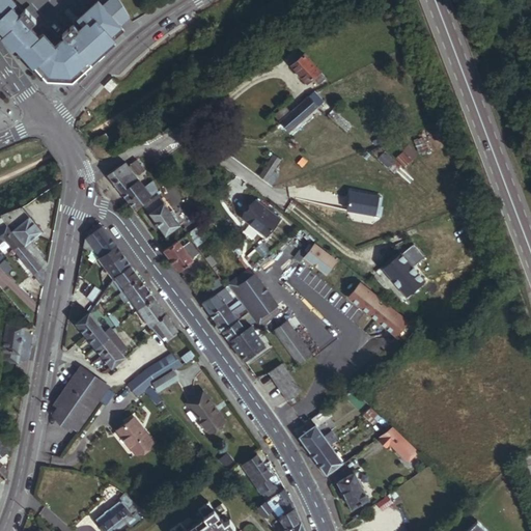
[(0,0),(0,28),(5,35),(2,37),(15,51),(18,49),(48,82),(51,83),(52,80),(70,81),(70,83),(74,83),(93,65),(90,62),(115,40),(112,36),(121,27),(104,7),(99,2),(73,25),(74,26),(62,35),(65,38),(55,48),(44,34),(39,37),(30,27),(36,22),(34,19),(38,16),(30,6),(24,12),(11,0),(0,0)]
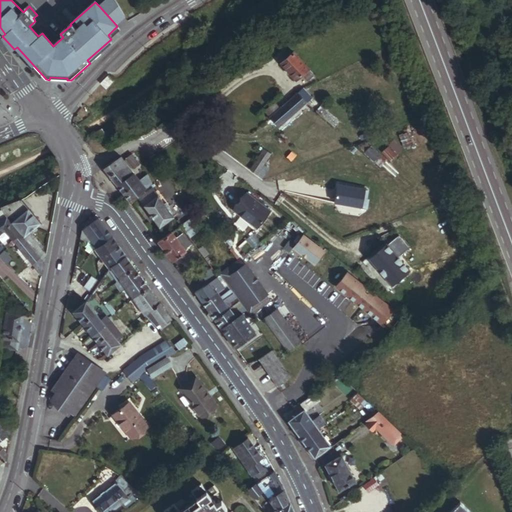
[(116,0),(107,0),(100,7),(117,26),(126,18),(116,0)]
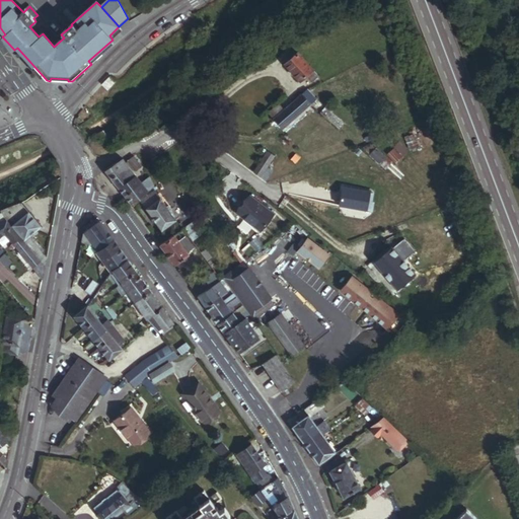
[(319,76),(298,54),(285,66),(300,82),(305,78),(310,83),(319,76)]
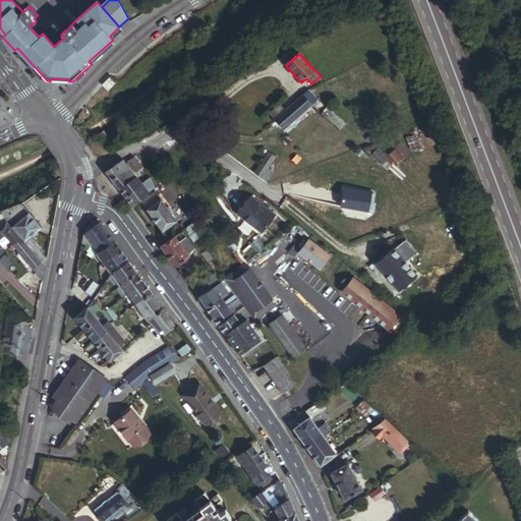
[(108,92),(116,83),(111,78),(103,87),(108,92)]
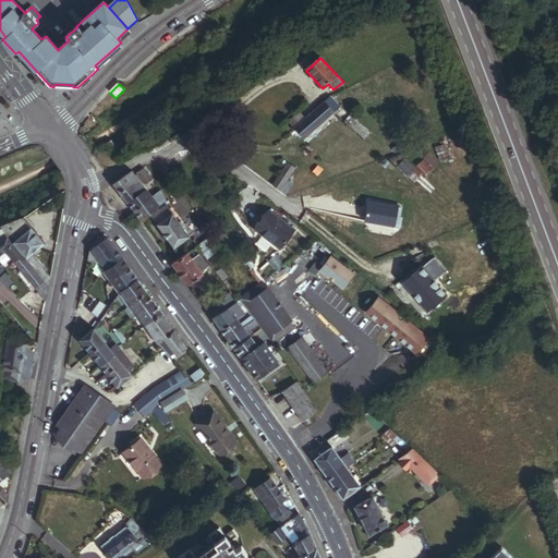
[(303,141),(332,112),(335,114),(337,112),(335,110),(338,107),(329,97),(304,120),(293,131),(303,141)]
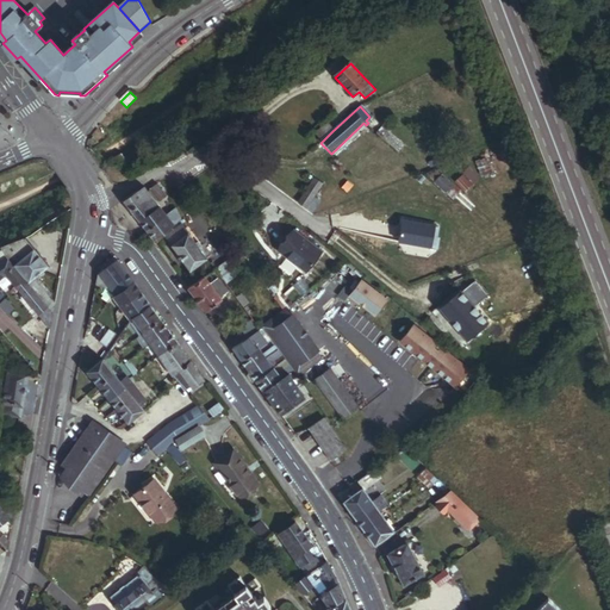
[(414,156),(371,117),(369,117),(366,120),(368,123),(366,125),(374,134),(374,132),(408,162),(414,156)]
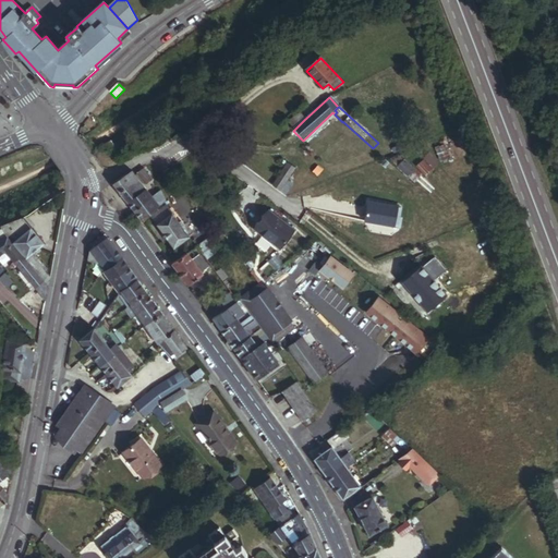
[(293,131),(304,120),(299,114),(288,124),(293,131)]
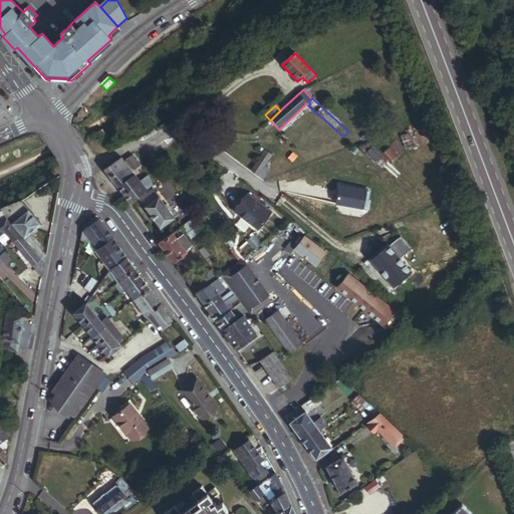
[(410,135),(400,139),(405,152),(415,148),(410,135)]
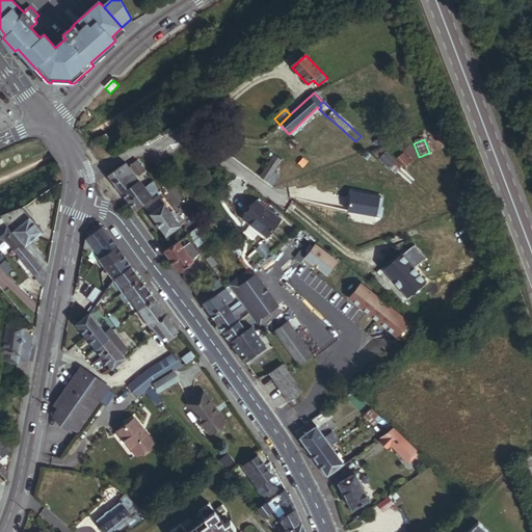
[(408,150),(403,154),(411,162),(416,158),(408,150)]
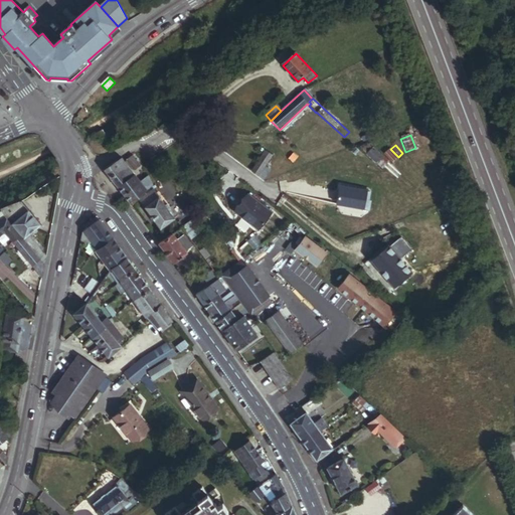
[(387,163),(372,149),(365,156),(380,171),(387,163)]
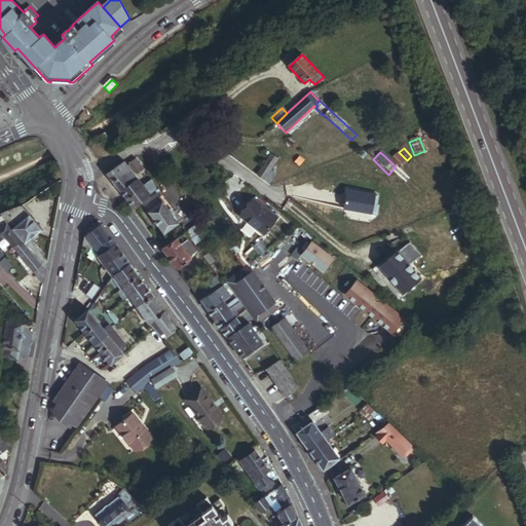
[(398,154),(391,158),(401,167),(406,162),(398,154)]
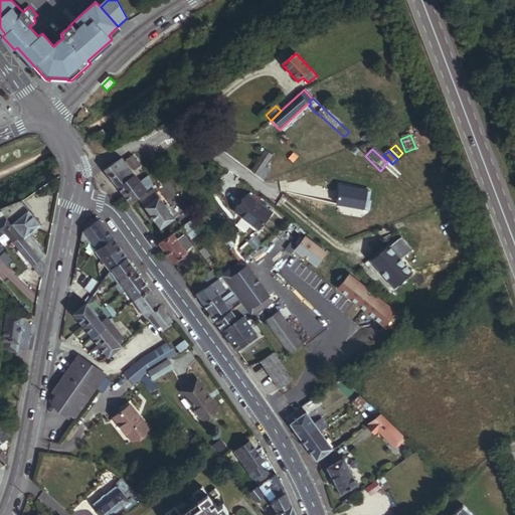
[(259,178),(276,158),(270,154),(253,175),(259,178)]
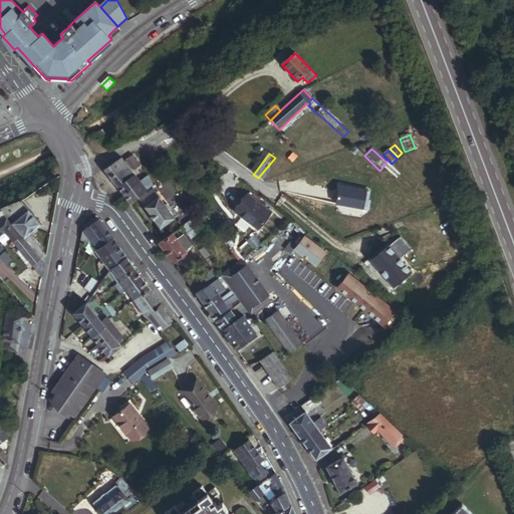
[(141,167),(134,157),(126,162),(134,172),(141,167)]
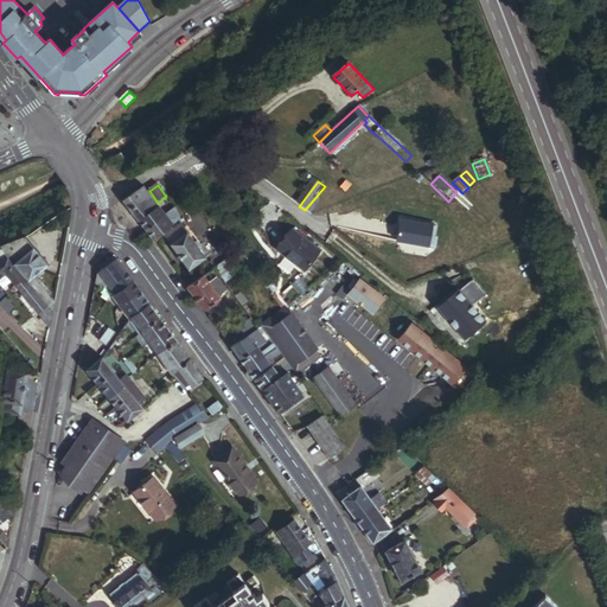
[(318,200),(327,187),(325,186),(305,210),(308,212),(318,200)]
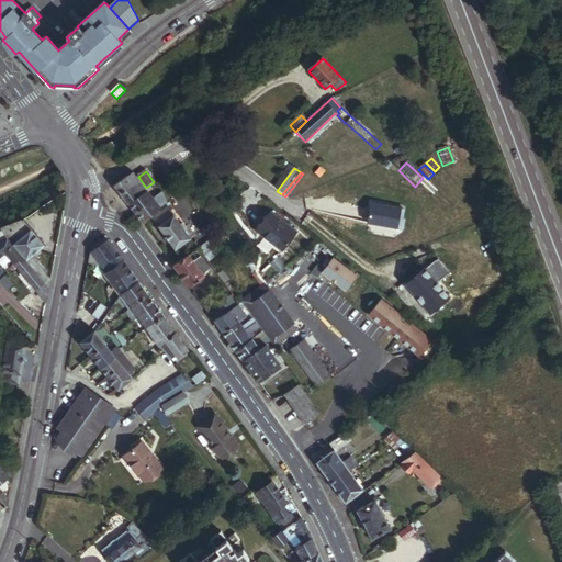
[(122,195),(139,182),(134,175),(132,175),(114,186),(122,195)]
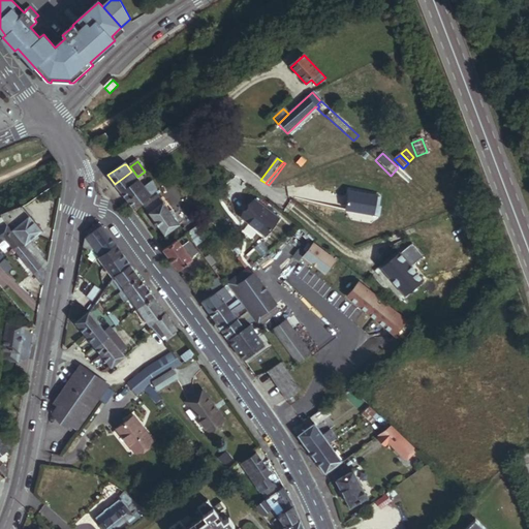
[(121,193),(137,181),(131,172),(115,184),(121,193)]
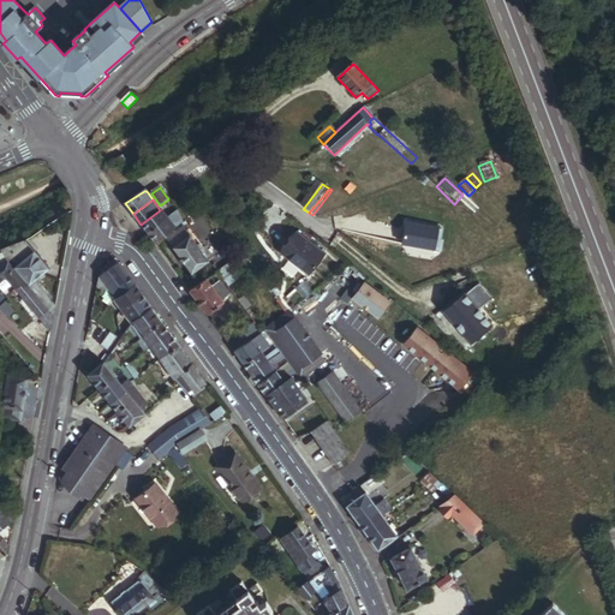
[(318,220),(328,208),(322,203),(312,215),(318,220)]
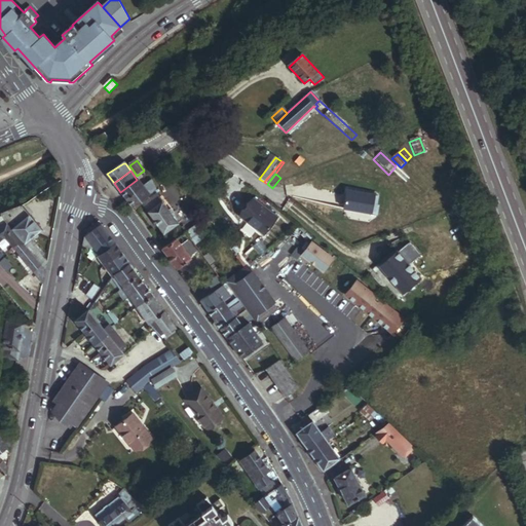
[(126,199),(143,188),(137,180),(120,192),(126,199)]
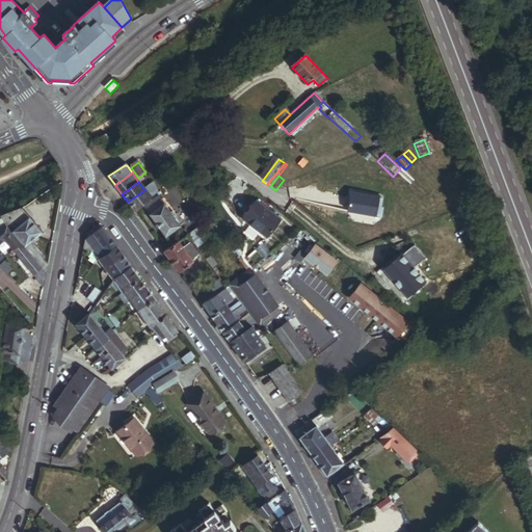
[(158,192),(155,183),(144,190),(151,197),(158,192)]
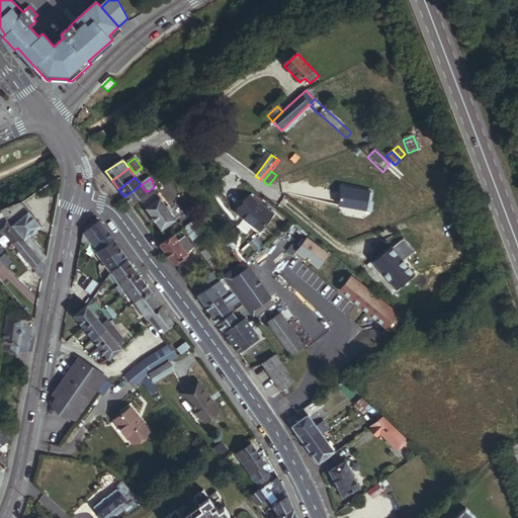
[(130,204),(147,192),(141,185),(124,196),(130,204)]
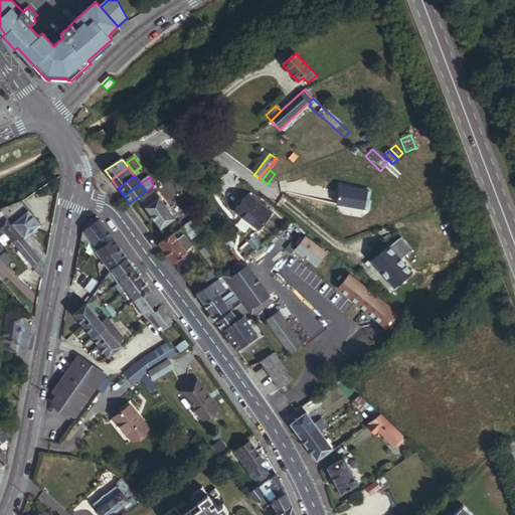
[(174,219),(154,191),(140,201),(160,228),(174,219)]
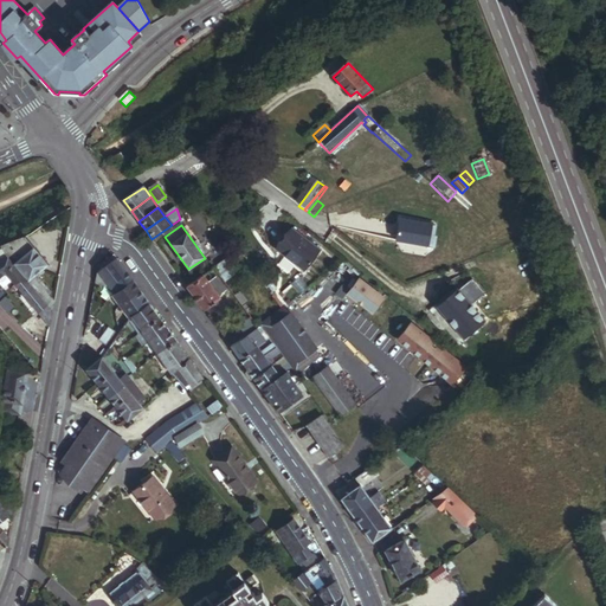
[(432,251),(434,232),(403,225),(401,226),(432,251)]
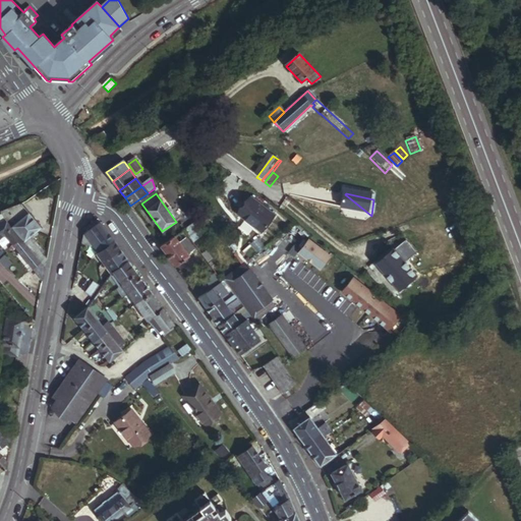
[(371,216),(345,194),(342,213),(370,220),(371,216)]
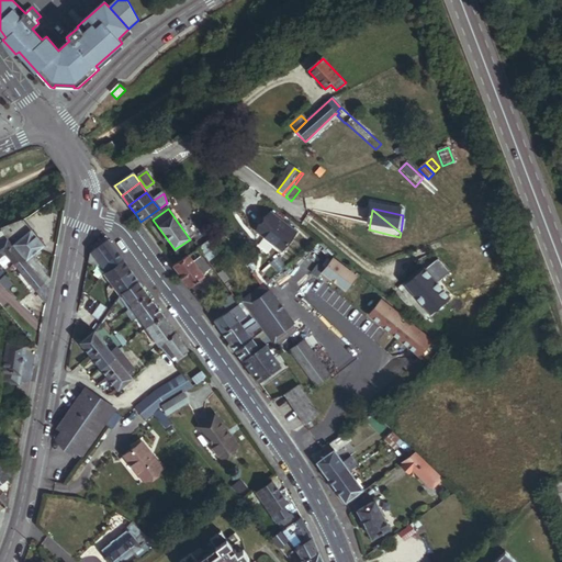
[(298,235),(273,214),(258,231),(282,253),(284,250),(265,234),(272,225),(292,242),(298,235)]
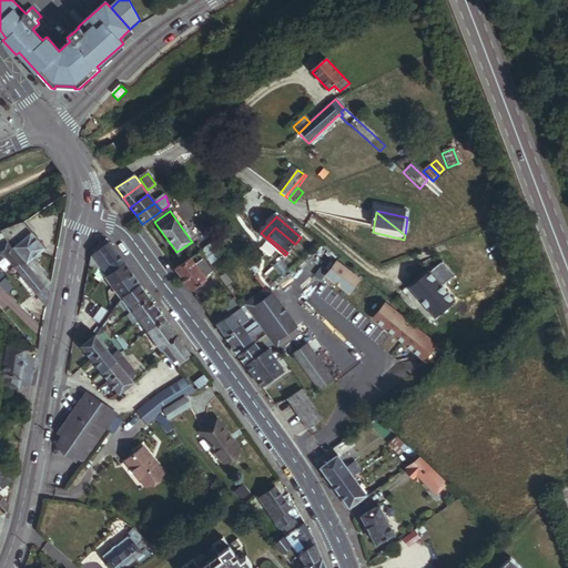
[(4,237),(27,229),(23,224),(1,232),(1,233),(4,237)]
